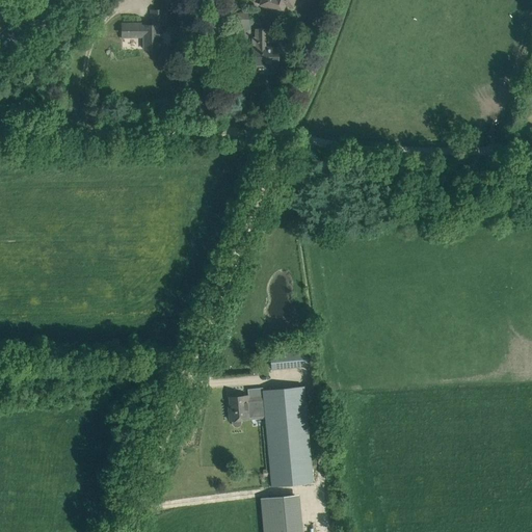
[(260,0),(259,5),(283,15),(286,5),(291,7),(294,0),(260,0)]
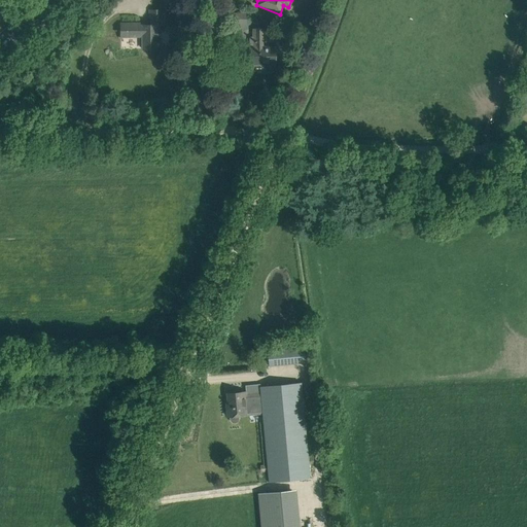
[(160,18),(163,18),(163,10),(150,10),(150,18),(151,18),(151,26),(142,26),(142,24),(121,24),(121,35),(129,35),(129,37),(143,37),(143,49),(159,48),(159,45),(159,43),(160,43),(160,33),(160,18)]
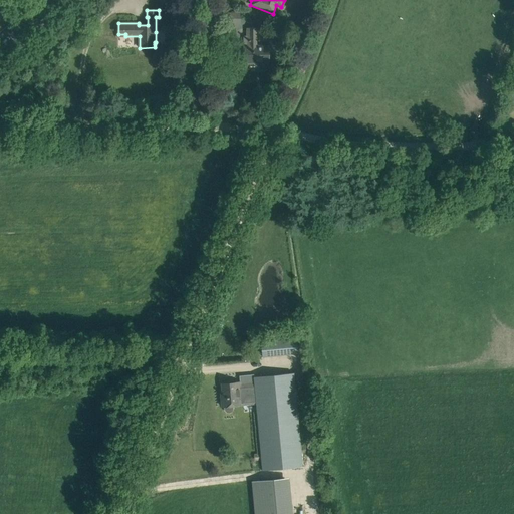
[(221,12),(221,25),(240,24),(240,12),(221,12)]
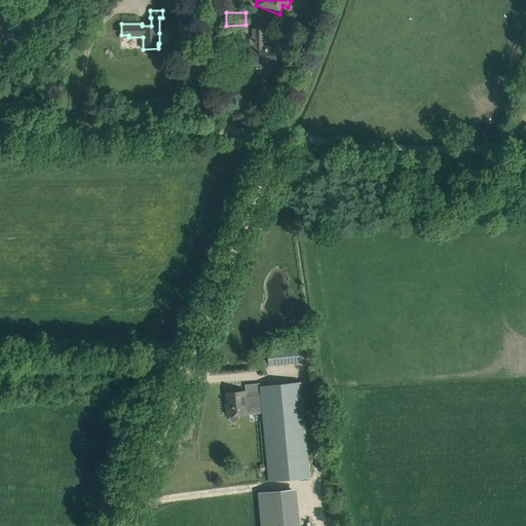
[(263,29),(252,29),(252,34),(252,37),(250,37),(250,53),(250,64),(274,64),(274,47),(262,47),(262,41),(263,41),(263,34),(263,29)]
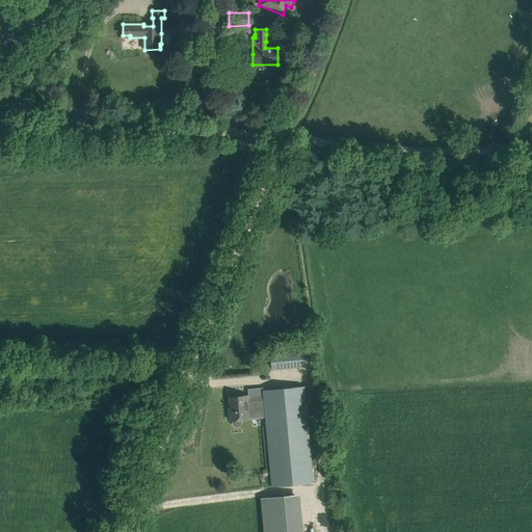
[(296,349),(298,367),(309,366),(307,349),(296,349)]
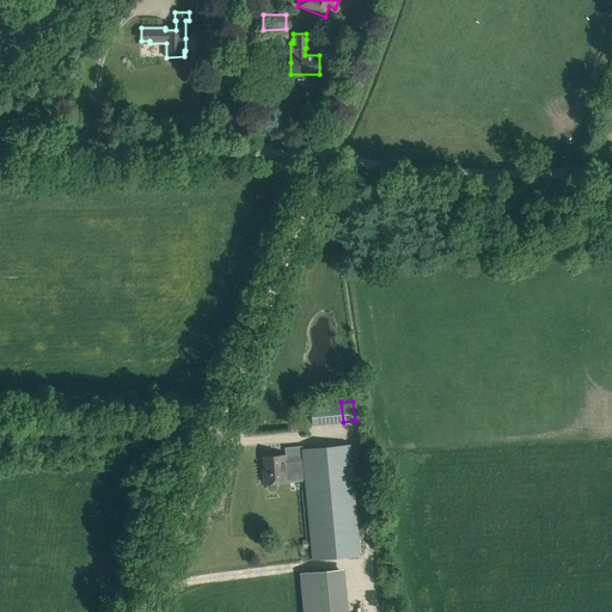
[(303,456),(305,479),(312,560),(360,555),(349,445),(303,450),(303,456)]
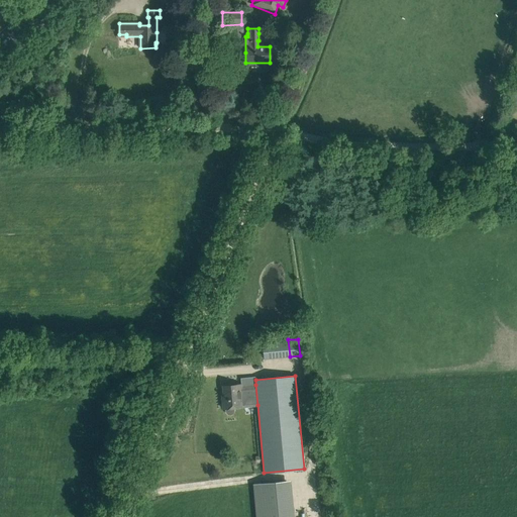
[(257,405),(255,385),(242,386),(241,385),(223,387),(224,399),(222,400),(223,409),(225,408),(226,411),(226,413),(227,413),(228,414),(229,415),(231,414),(232,414),(233,413),(234,412),(234,411),(233,408),(257,405)]
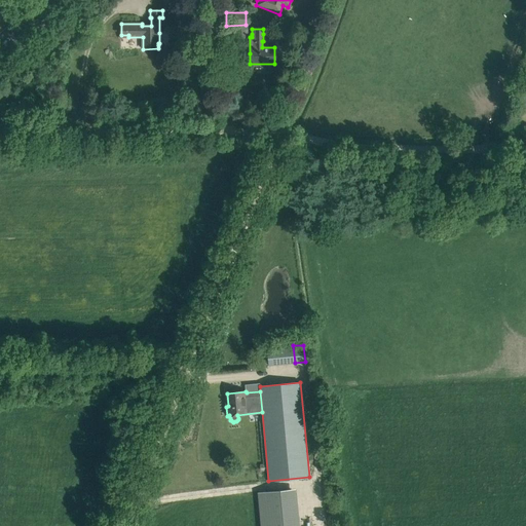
[(303,525),(300,490),(260,494),(262,525),(303,525)]
